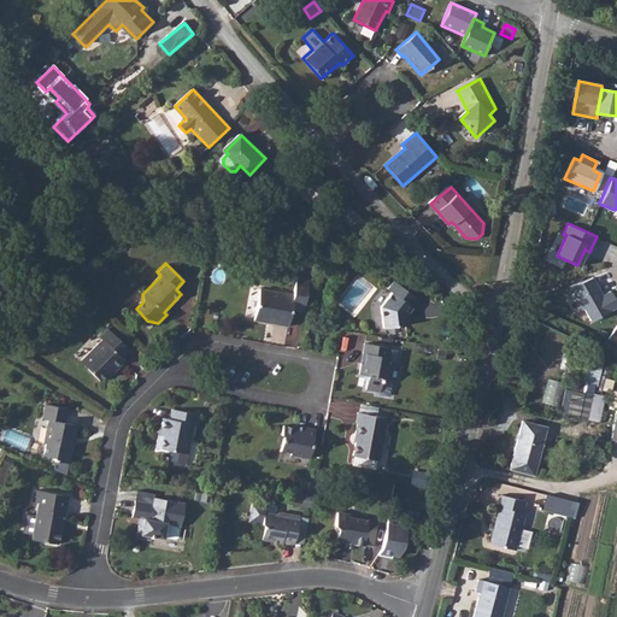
[(616,306),(616,299),(611,289),(603,293),(593,275),(571,287),(582,309),(585,307),(592,321),(616,306)]
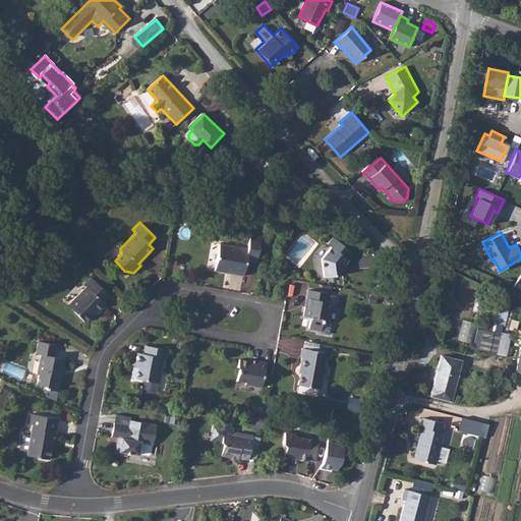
[(257,264),(262,238),(250,236),(248,249),(219,243),(215,270),(243,275),(245,262),(257,264)]
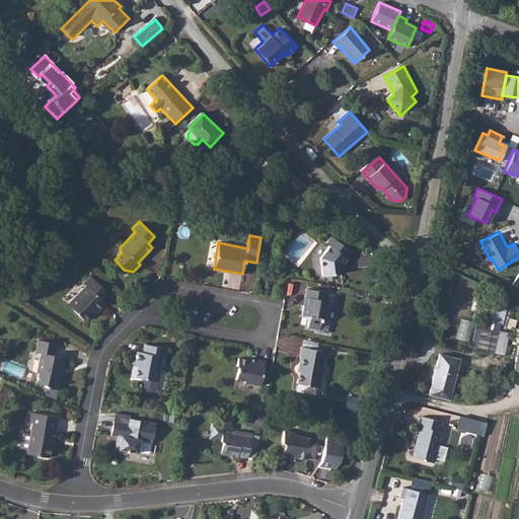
[(352,254),(332,237),(326,245),(329,247),(319,261),(321,278),(345,276),(344,266),(352,254)]
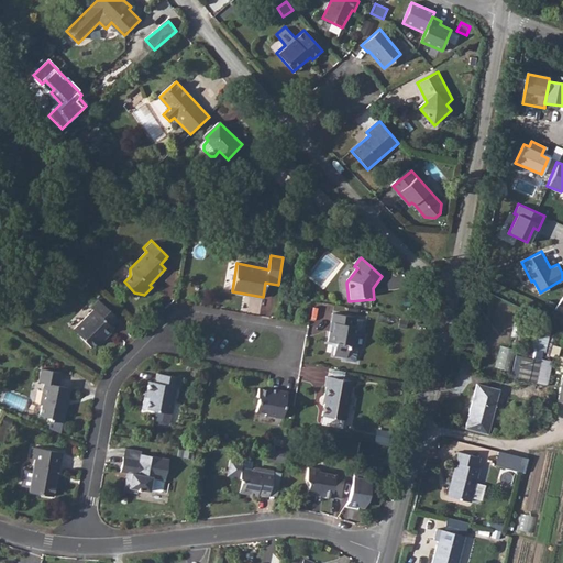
[(111,324),(119,317),(98,297),(90,305),(94,308),(74,329),(92,346),(103,334),(107,337),(116,328),(111,324)]
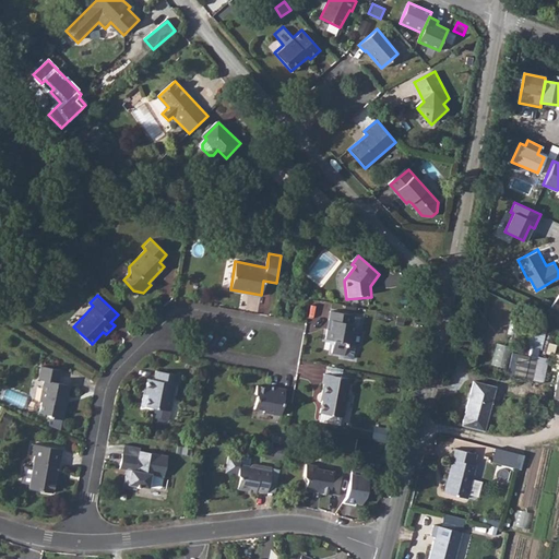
[(353,324),(354,314),(332,311),(331,321),(333,321),(331,331),(329,331),(328,341),(334,342),(333,354),(344,356),(343,358),(353,359),(355,346),(360,347),(363,334),(354,333),(356,324),(353,324)]
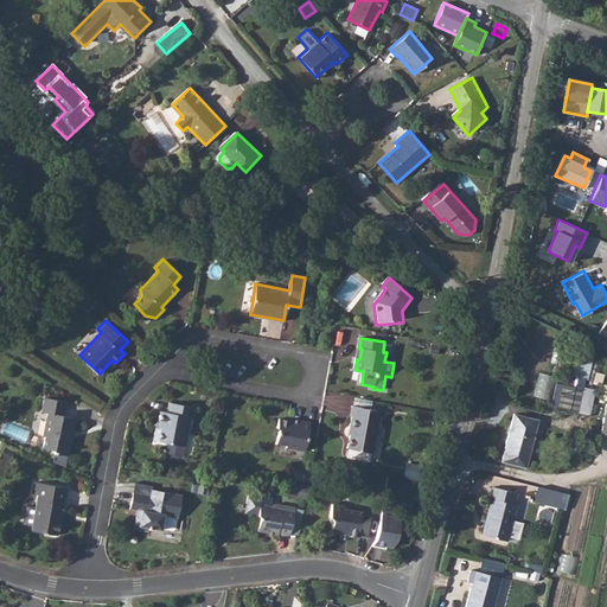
[(551,398),(554,375),(540,374),(537,397),(551,398)]
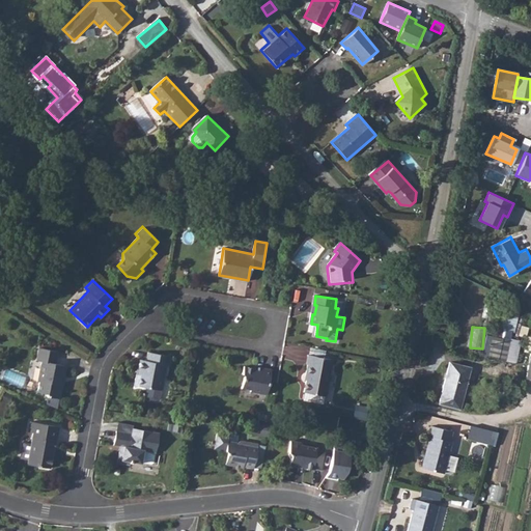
[(486,357),(516,363),(522,341),(511,339),(512,334),(505,332),(503,339),(487,336),(483,351),(488,352),(486,357)]
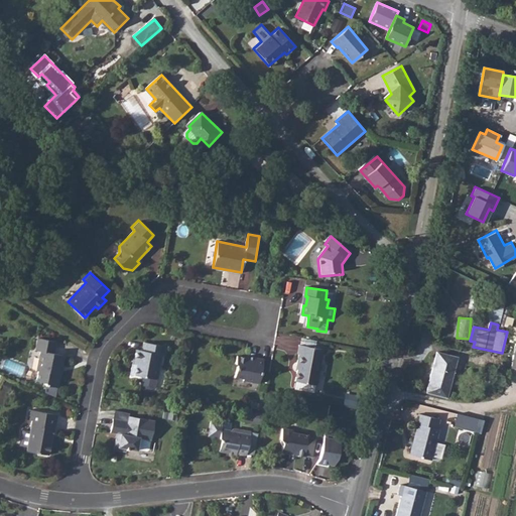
[(53,354),(56,342),(37,338),(35,350),(40,351),(37,370),(39,371),(37,381),(46,383),(45,385),(57,387),(65,356),(53,354)]
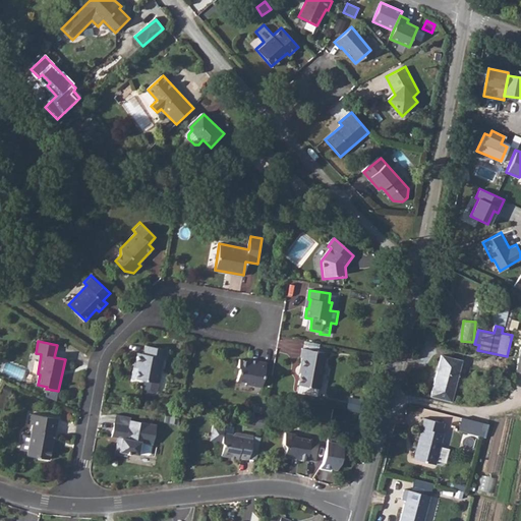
[(322,386),(328,348),(303,344),(302,353),(303,353),(301,363),(304,364),(301,382),(322,386)]
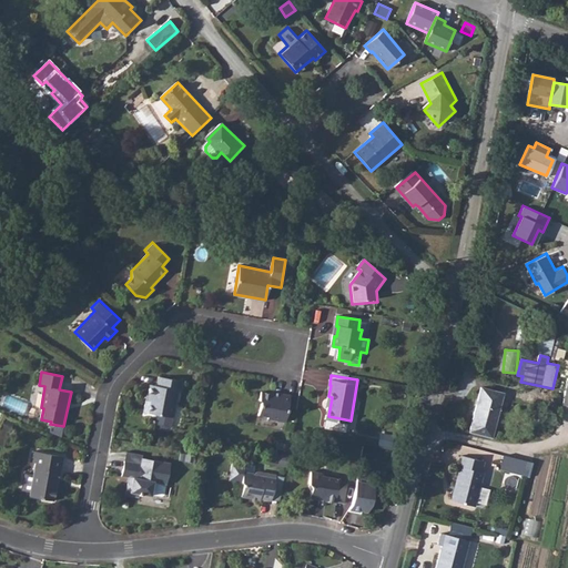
[(171,430),(172,419),(178,393),(181,393),(182,383),(158,378),(156,387),(149,386),(146,403),(145,402),(143,414),(156,416),(154,428),(155,430),(168,433),(171,430)]
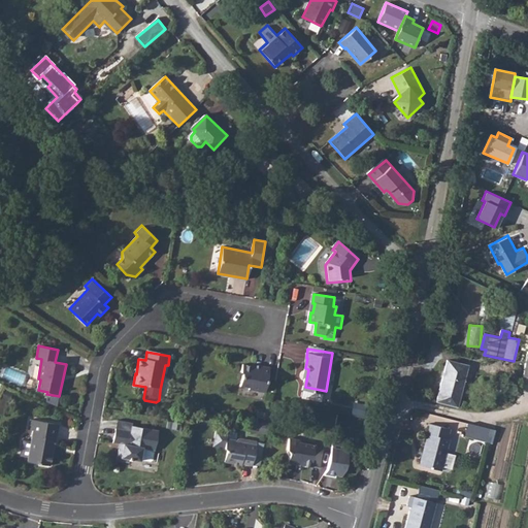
[(458,408),(469,366),(447,361),(436,403),(458,408)]
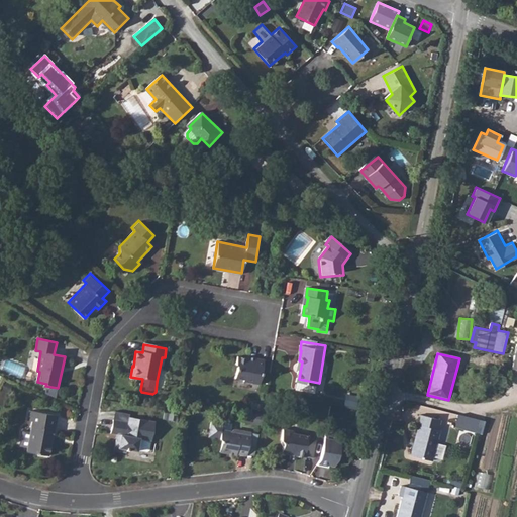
[(262,386),(267,360),(257,359),(257,360),(238,357),(236,370),(237,372),(236,379),(245,381),(244,383),(262,386)]
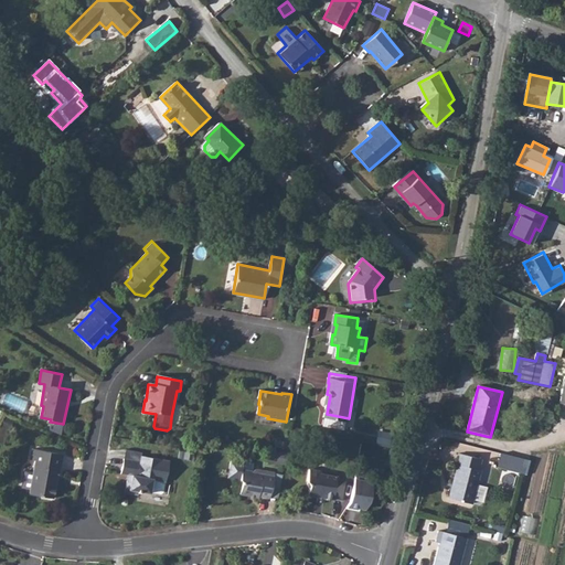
[(60,470),(62,454),(32,448),(30,459),(35,460),(33,472),(24,470),(21,488),(30,489),(29,493),(53,498),(56,477),(55,477),(56,469),(60,470)]
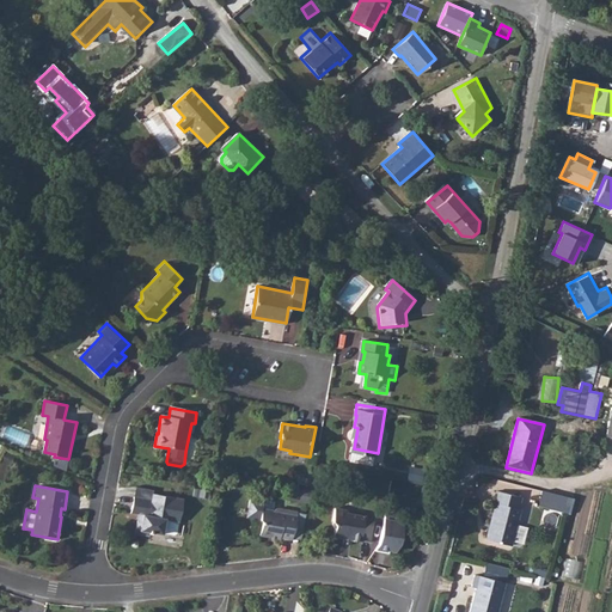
[(164,536),(165,533),(176,536),(178,532),(181,522),(182,522),(185,500),(154,495),(155,491),(138,488),(133,514),(141,515),(138,534),(152,537),(152,533),(164,536)]
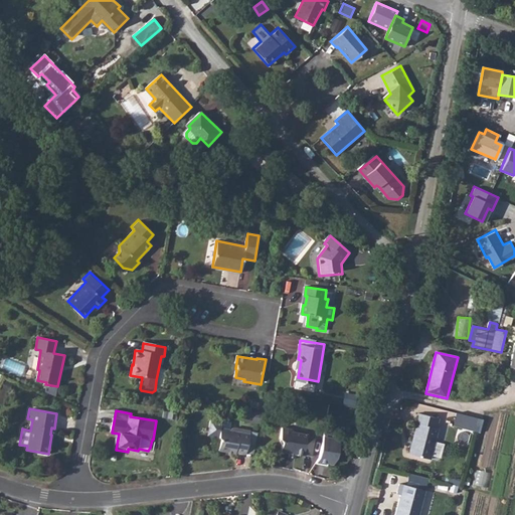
[(167,418),(175,419),(176,411),(168,410),(167,418)]
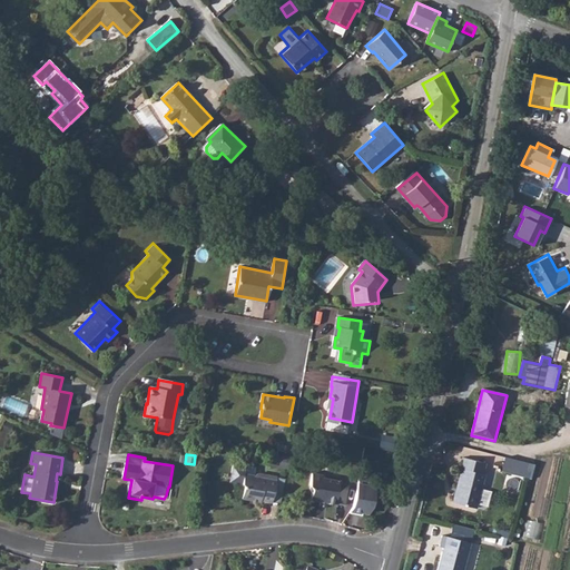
[(482,477),(485,464),(463,459),(461,469),(463,470),(454,503),(474,509),(481,485),(482,485),(484,477),(482,477)]
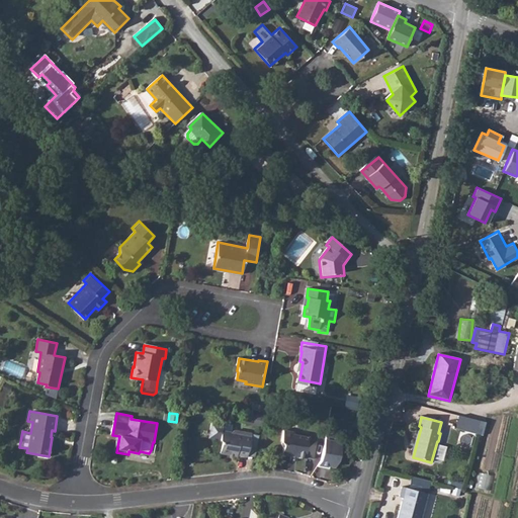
[(460,417),(457,429),(481,435),(484,423),(460,417)]
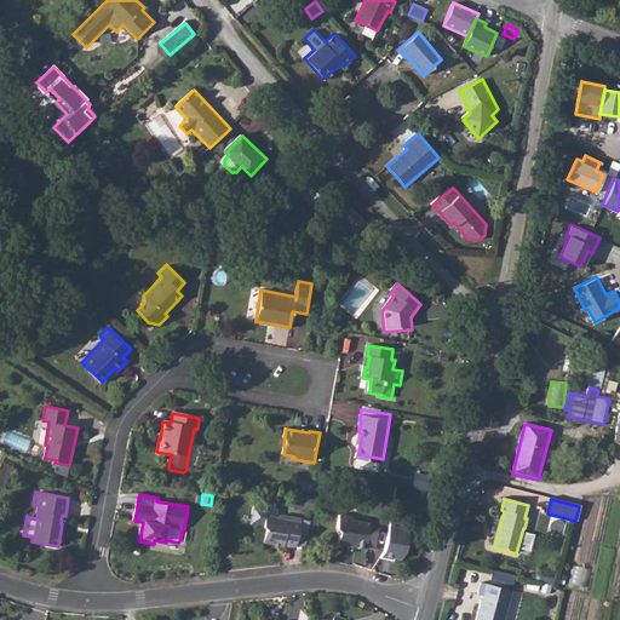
[(357,521),(355,517),(342,514),(339,527),(342,532),(339,547),(367,554),(368,550),(379,552),(383,528),(373,527),(373,524),(357,521)]
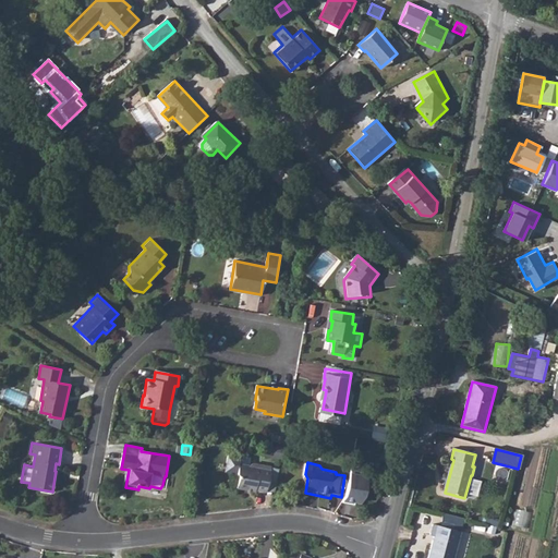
[(269,493),(274,468),(253,463),(249,466),(240,464),(238,475),(240,478),(238,490),(256,493),(256,490),(269,493)]
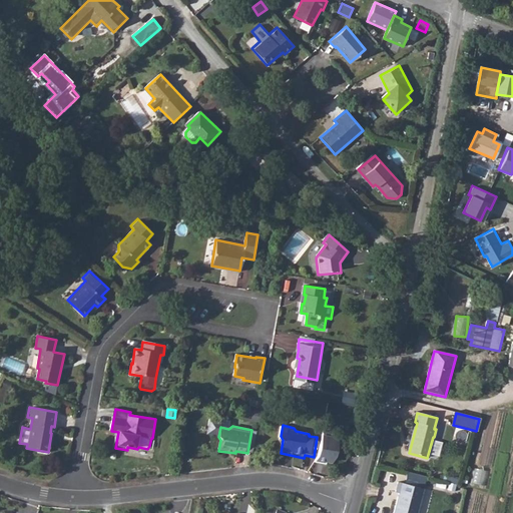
[(334,431),(325,429),(321,455),(316,464),(329,465),(329,463),(335,463),(338,457),(340,439),(333,438),(334,431)]
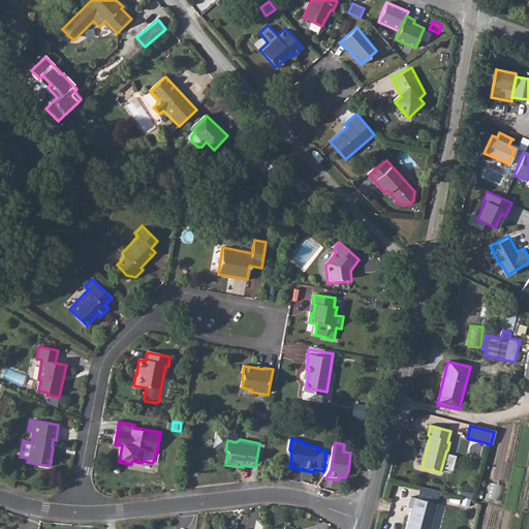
[(429,528),(439,491),(422,487),(418,498),(410,496),(407,507),(411,508),(405,528),(429,528)]
